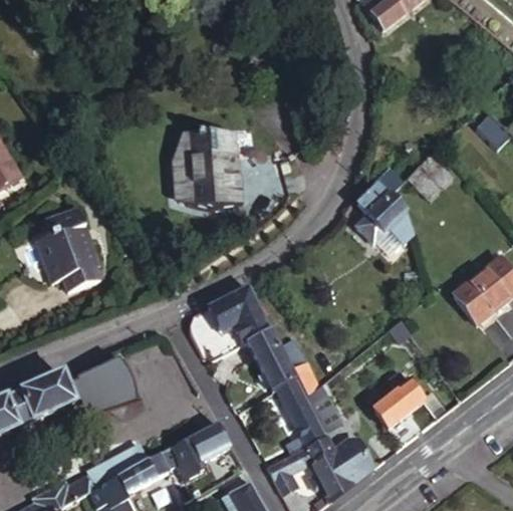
[(358,0),(386,32),(425,0),(358,0)]
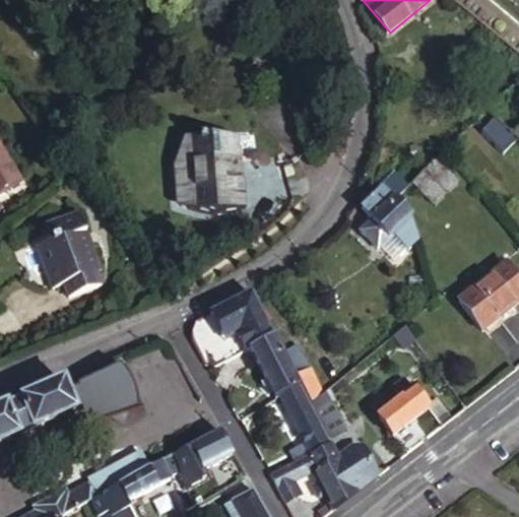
[(173,133),(174,208),(242,206),(240,132),(173,133)]
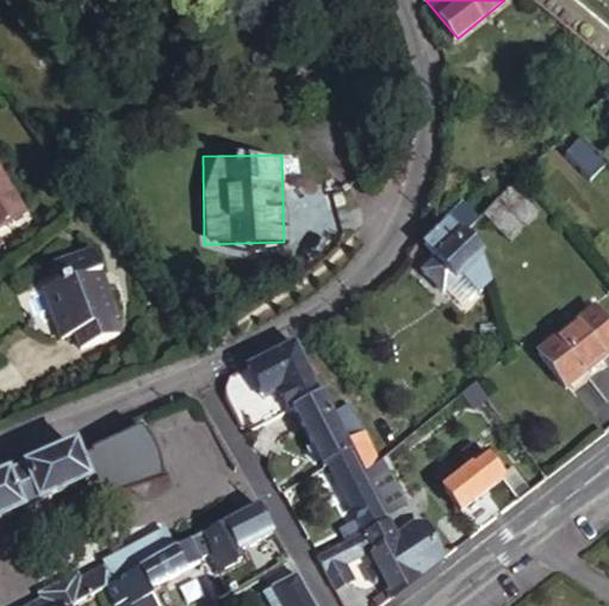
[(486,262),(491,281),(493,279),(489,258),(482,249),(527,207),(545,192),(527,172),(461,231),(486,262)]
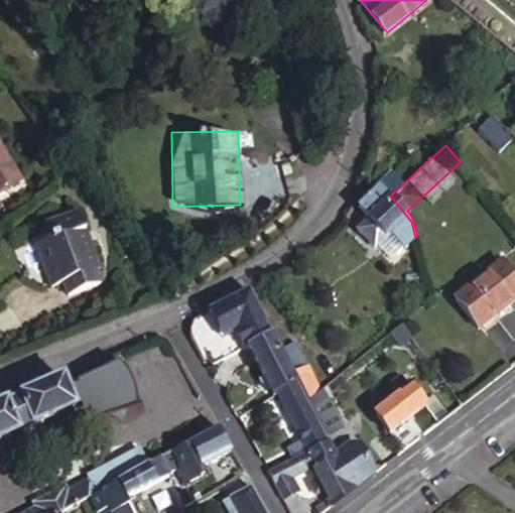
[(381,185),(368,198),(358,207),(367,218),(355,229),(371,247),(389,232),(403,248),(415,238),(411,222),(390,196),(381,185)]
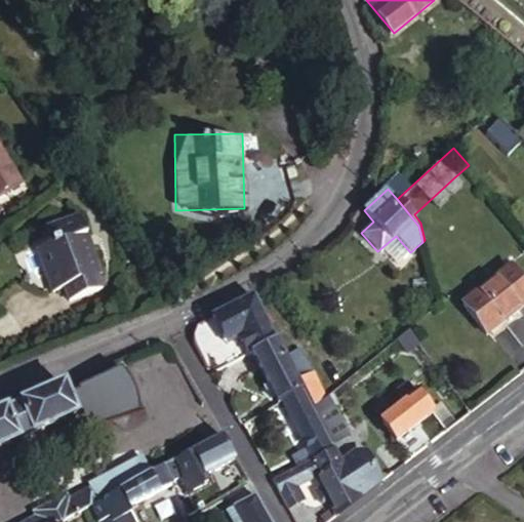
[(52,236),(32,244),(50,288),(61,283),(67,296),(107,280),(78,211),(47,224),(52,236)]
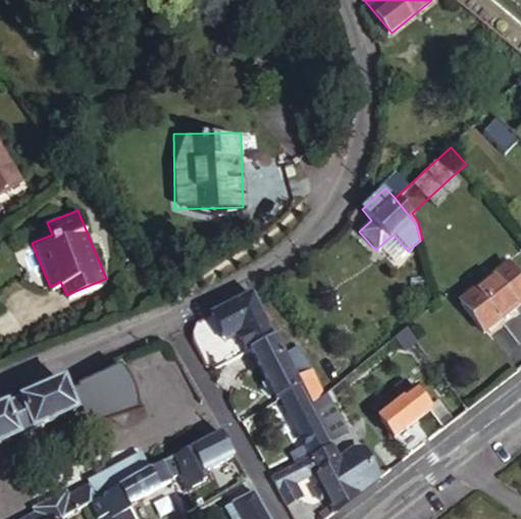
[(484,330),(520,302),(520,277),(511,264),(461,300),(484,330)]
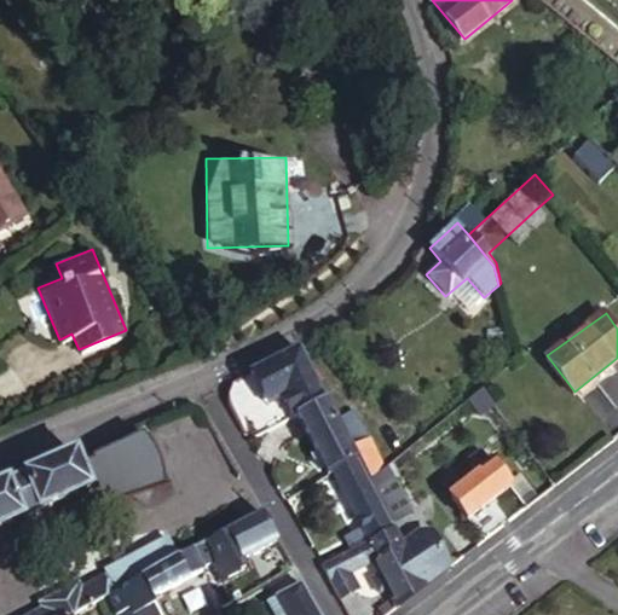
[(304,416),(331,401),(312,366),(301,344),(260,365),(235,381),(232,393),(234,401),(243,419),(271,405),(267,396),(275,393),(279,400),(286,396),(298,418),(304,416)]
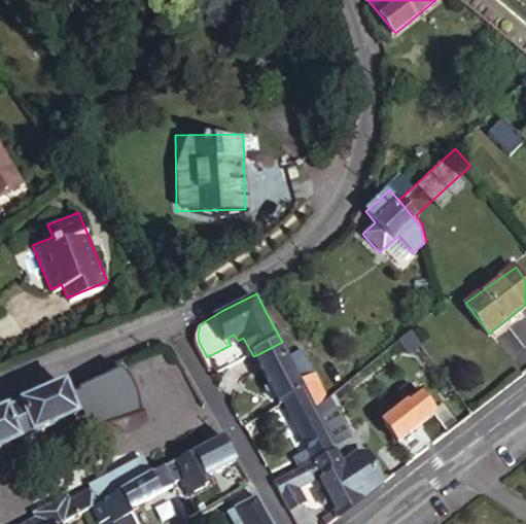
[(231,345),(238,341),(234,335),(228,338),(231,345)]
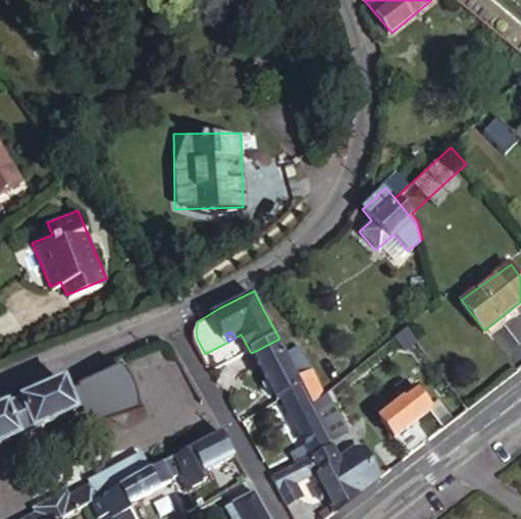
[(279,339),(256,351),(283,402),(285,401),(304,391),(307,390),(292,360),(279,339)]
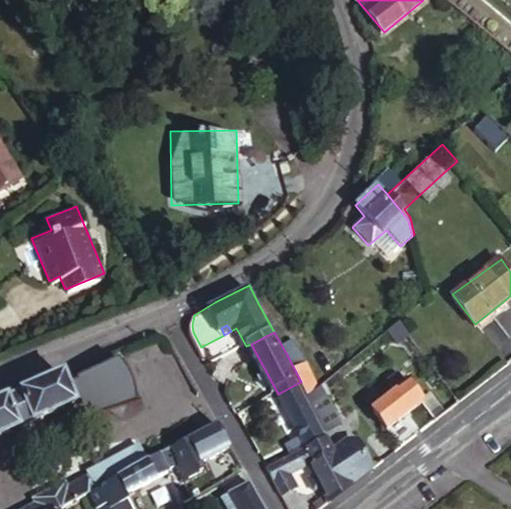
[(307,393),(319,384),(307,362),(297,347),(286,353),(301,382),(307,393)]
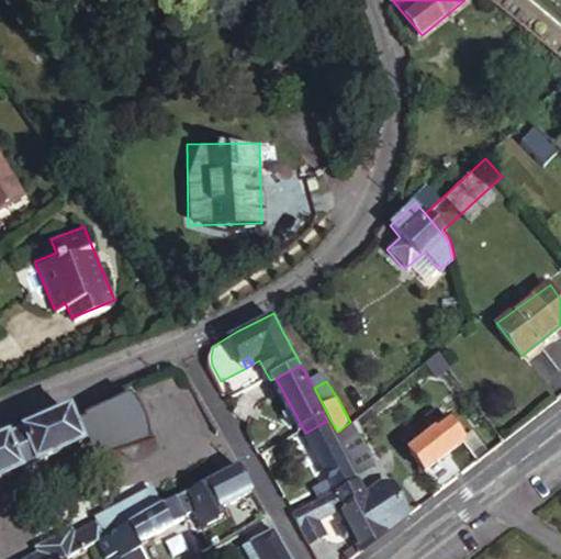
[(0,479),(139,418),(125,386),(0,438),(0,479)]
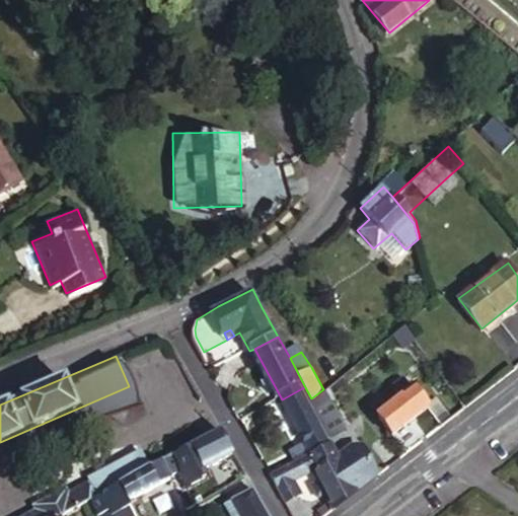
[(395,430),(430,402),(416,384),(414,385),(409,379),(398,387),(403,393),(380,412),(395,430)]
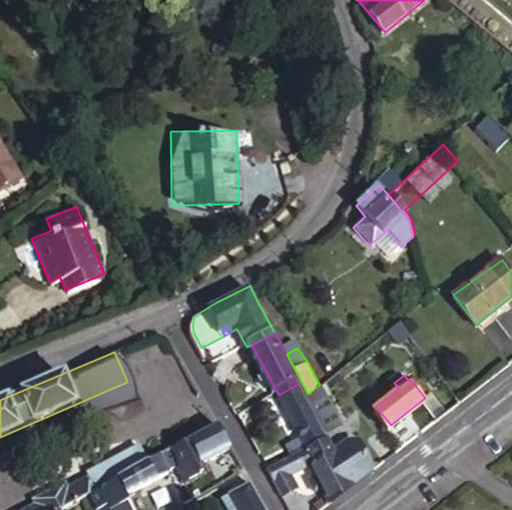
[(295,453),(327,435),(299,384),(281,394),(302,430),(287,438),(295,453)]
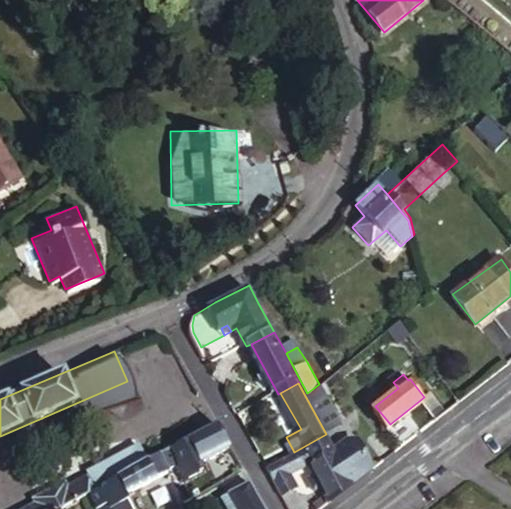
[(329,426),(343,419),(331,399),(318,406),(329,426)]
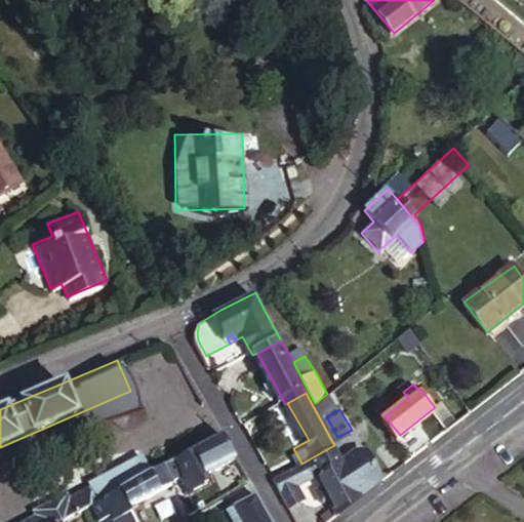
[(209,474),(237,457),(223,433),(176,456),(182,467),(188,466),(193,475),(205,469),(209,474)]
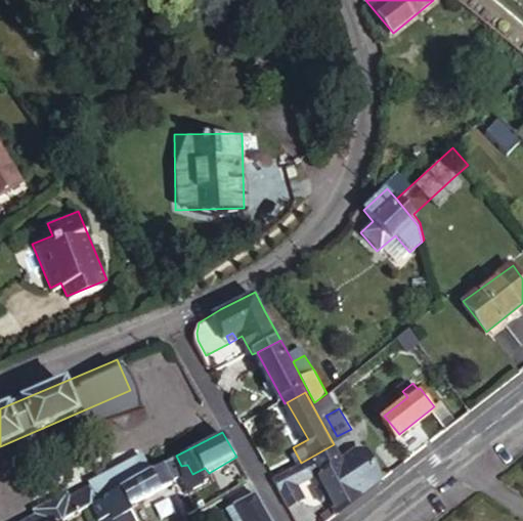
[(334,444),(301,463),(273,478),(289,505),(303,495),(297,484),(319,472),(341,511),(361,494),(334,444)]
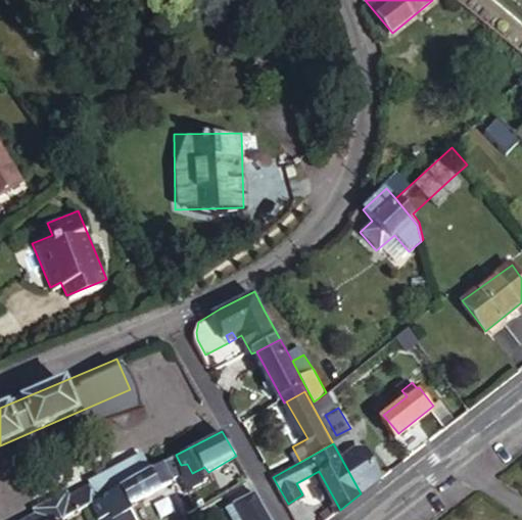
[(358,446),(343,456),(363,491),(381,477),(369,448),(358,446)]
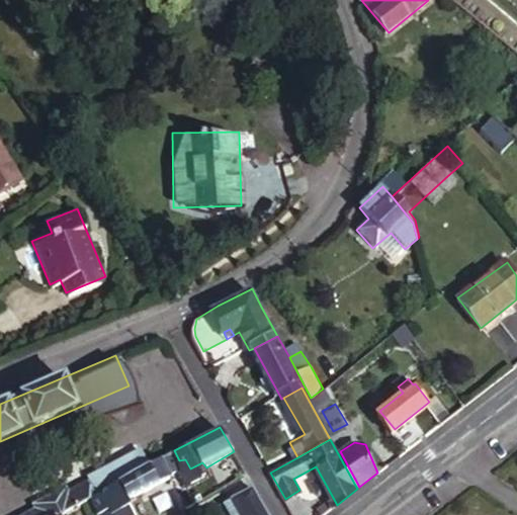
[(147,463),(139,447),(88,475),(90,479),(96,491),(147,463)]
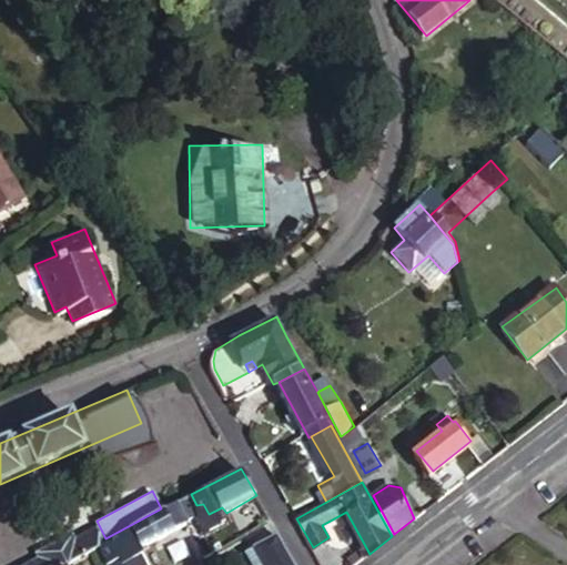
[(196,505),(191,494),(161,508),(105,538),(93,546),(103,564),(111,564),(122,560),(125,564),(129,563),(129,564),(148,564),(142,555),(144,554),(141,548),(186,525),(185,523),(200,515),(196,505)]
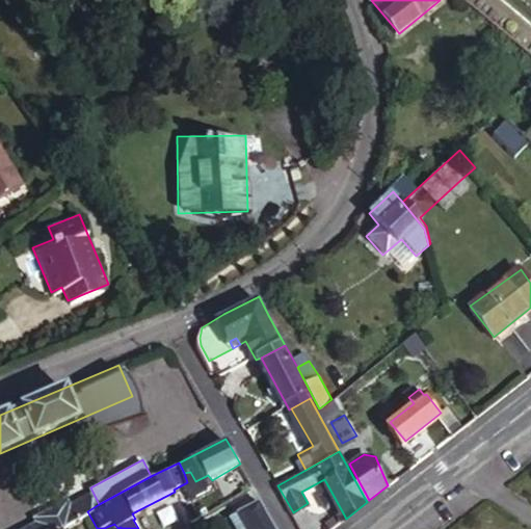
[(187,482),(188,485),(195,481),(190,472),(184,473),(187,482)]
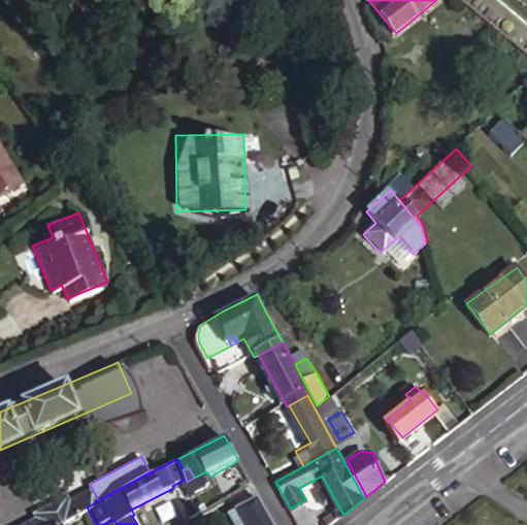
[(98,500),(92,488),(69,500),(75,513),(87,507),(98,500)]
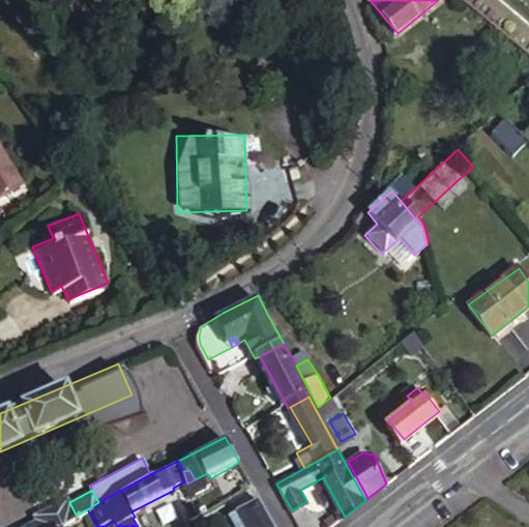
[(69,502),(66,496),(32,515),(35,520),(38,526),(64,526),(67,519),(76,515),(69,502)]
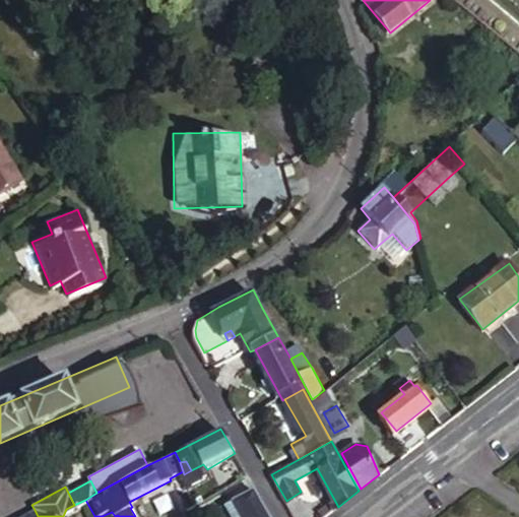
[(272,516),(257,490),(228,506),(234,516),(272,516)]
